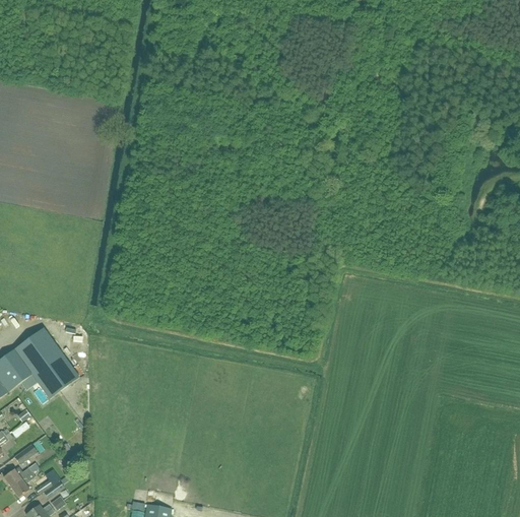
[(57,224),(46,222),(42,242),(53,244),(57,224)]
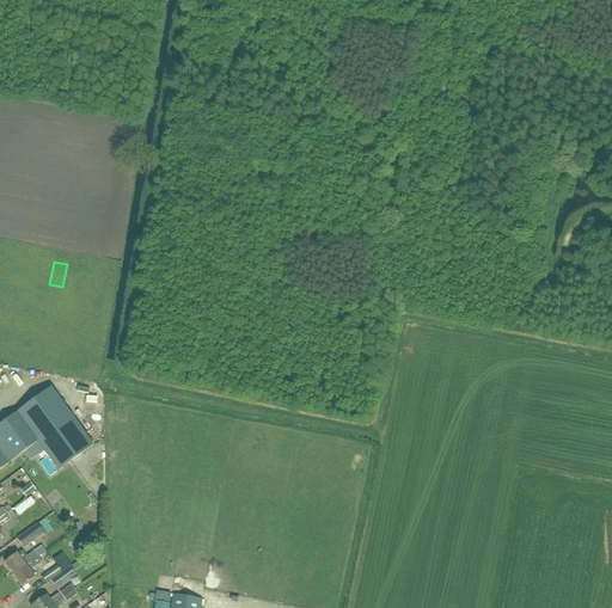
[(62,287),(75,289),(79,266),(67,264),(62,287)]
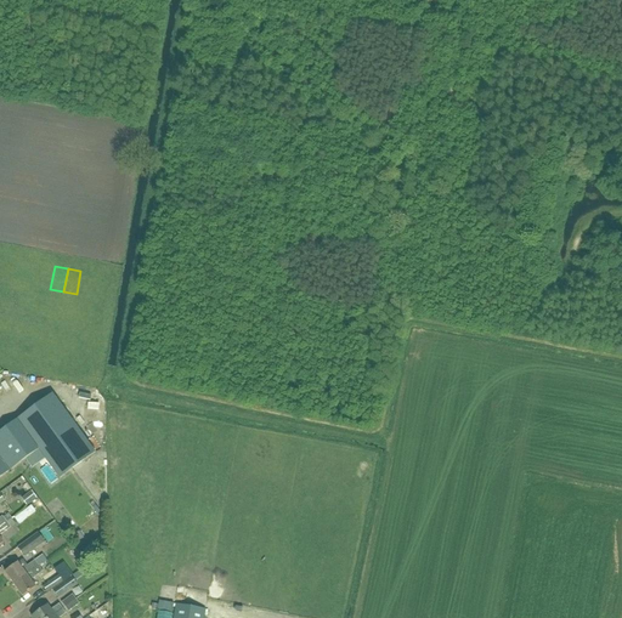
[(0,474),(38,446),(60,475),(95,449),(51,391),(0,427),(0,474)]
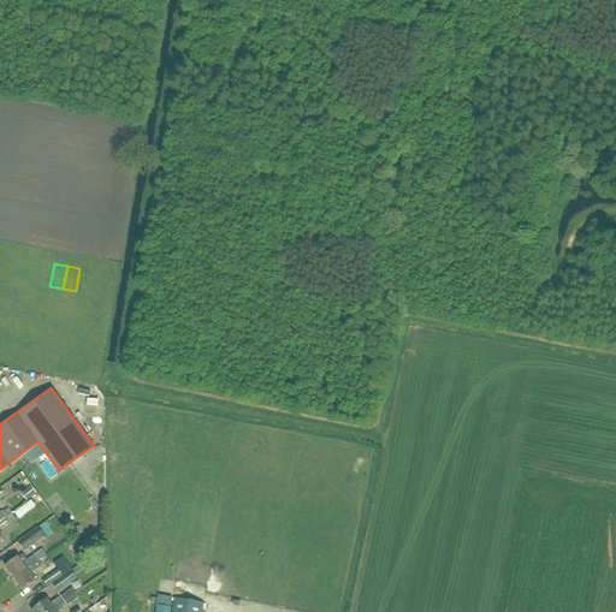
[(19,503),(23,511),(30,507),(25,499),(19,503)]
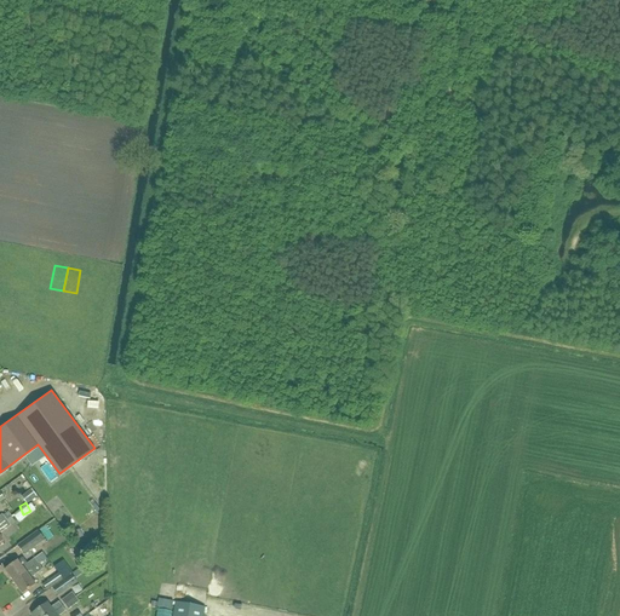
[(12,511),(17,519),(23,517),(19,508),(12,511)]
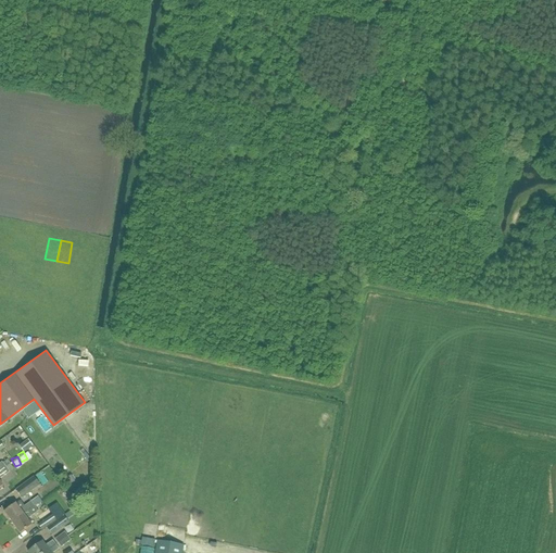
[(0,460),(0,467),(10,461),(7,457),(2,460),(1,460),(0,460)]
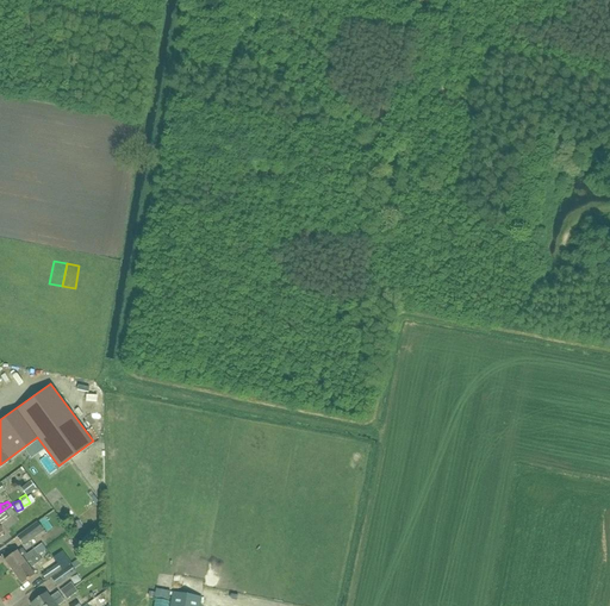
[(0,525),(0,520),(10,514),(16,511),(11,505),(0,512),(0,531),(2,530),(0,525)]
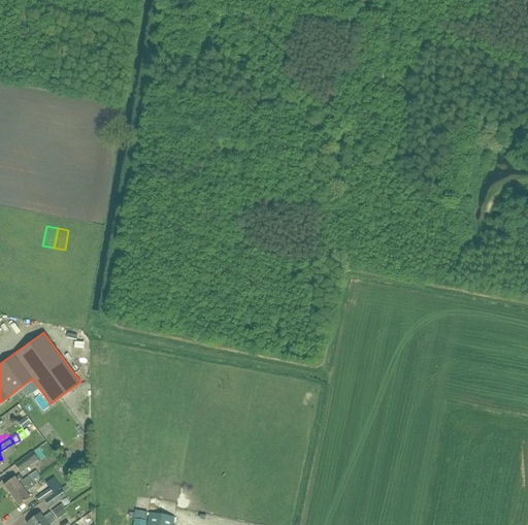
[(13,462),(20,471),(38,458),(32,450),(13,462)]
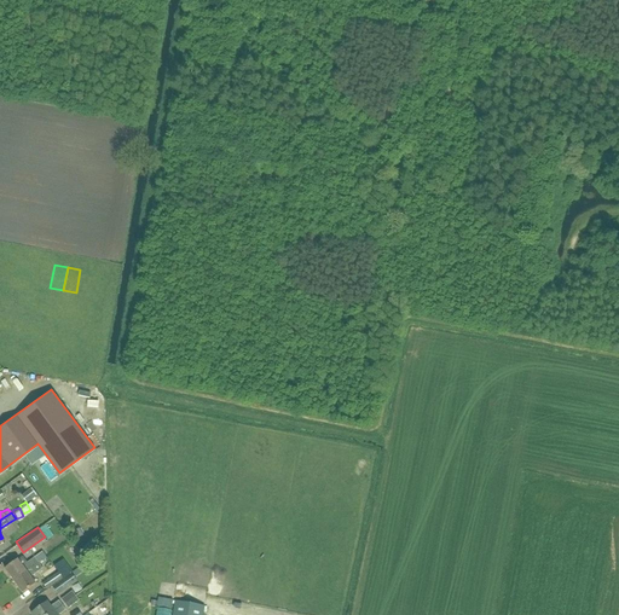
[(13,579),(38,561),(34,555),(22,564),(17,557),(5,567),(13,579)]
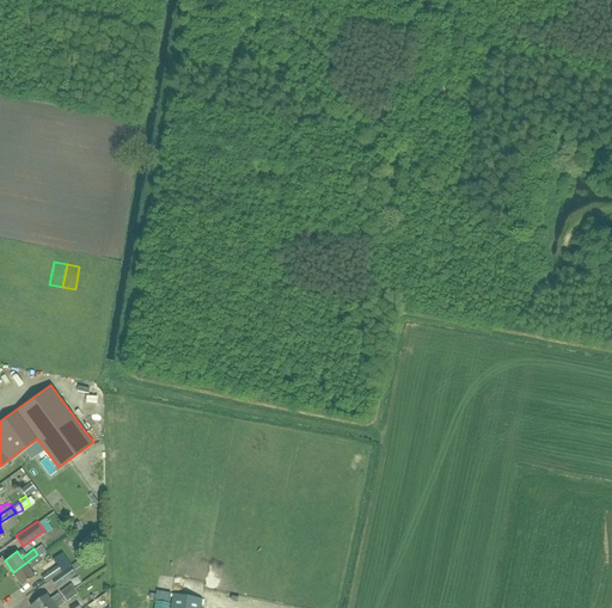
[(37,554),(13,572),(23,584),(35,575),(30,569),(42,560),(37,554)]
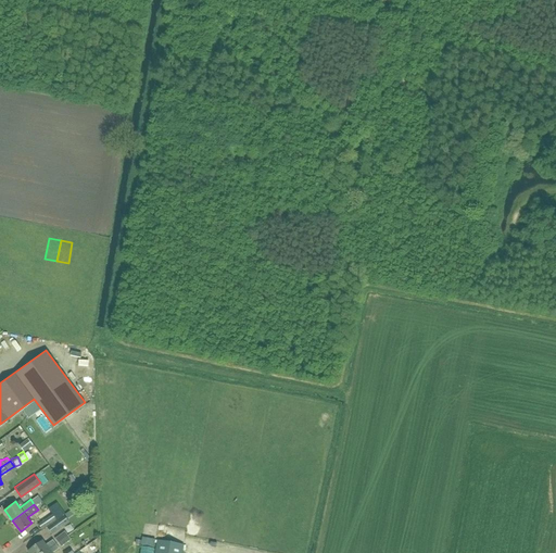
[(55,517),(51,512),(37,523),(41,528),(55,517)]
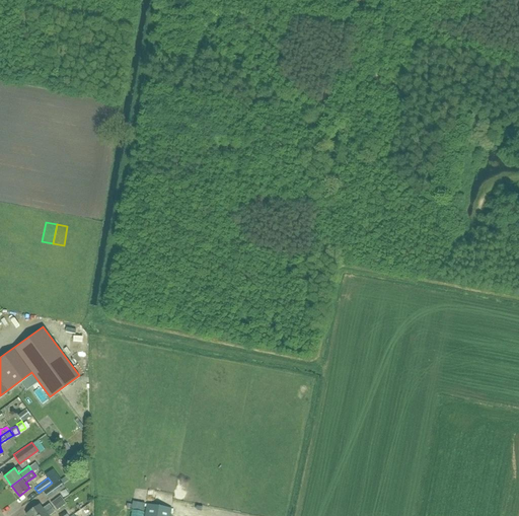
[(60,478),(44,491),(49,497),(65,487),(60,478)]
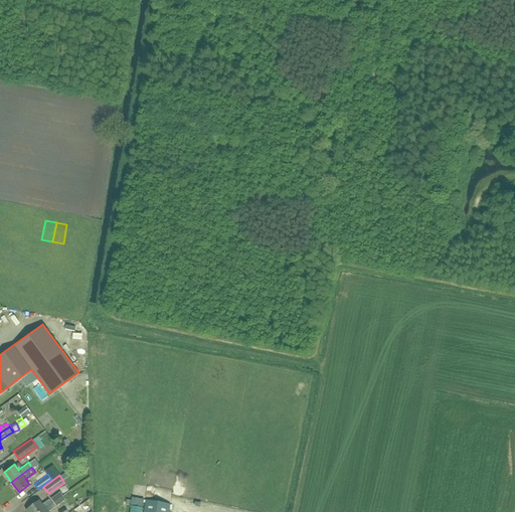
[(31,494),(38,490),(35,485),(28,489),(31,494)]
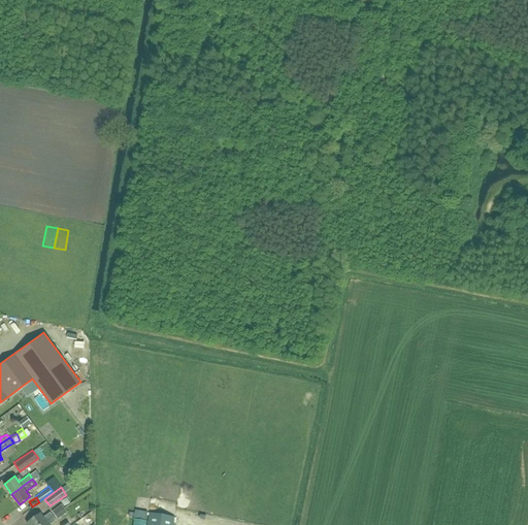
[(55,513),(64,506),(61,502),(52,510),(55,513)]
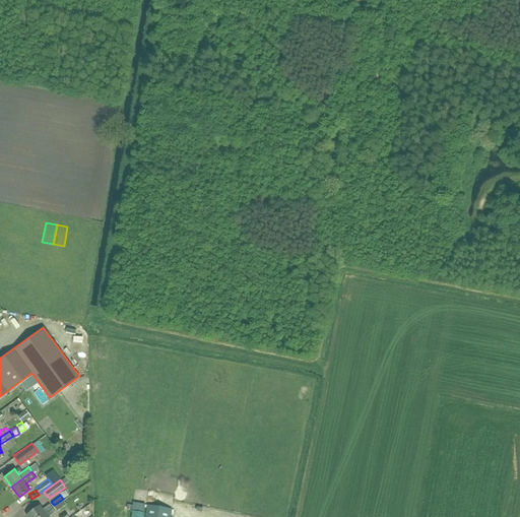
[(63,499),(54,505),(57,509),(66,503),(63,499)]
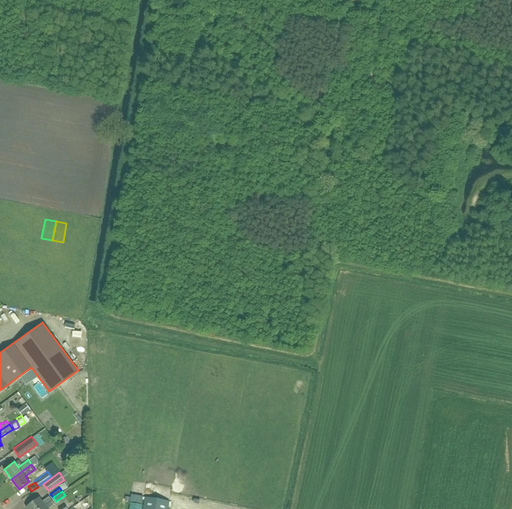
[(28,508),(37,508),(51,499),(48,495),(41,500),(38,496),(26,505),(28,508)]
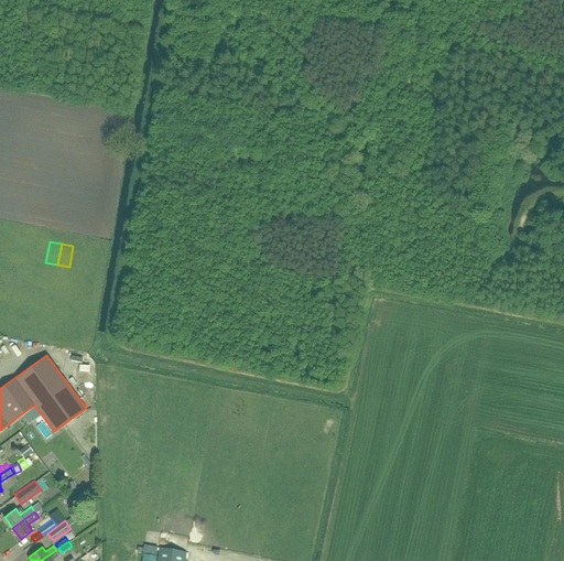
[(184,560),(186,551),(160,547),(156,560),(184,560)]
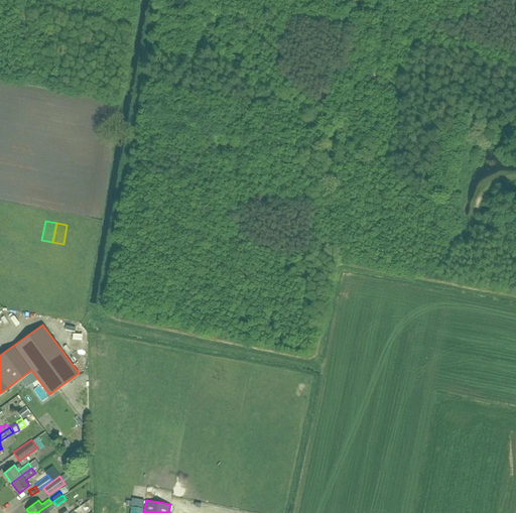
[(74,502),(65,508),(67,512),(77,506),(74,502)]
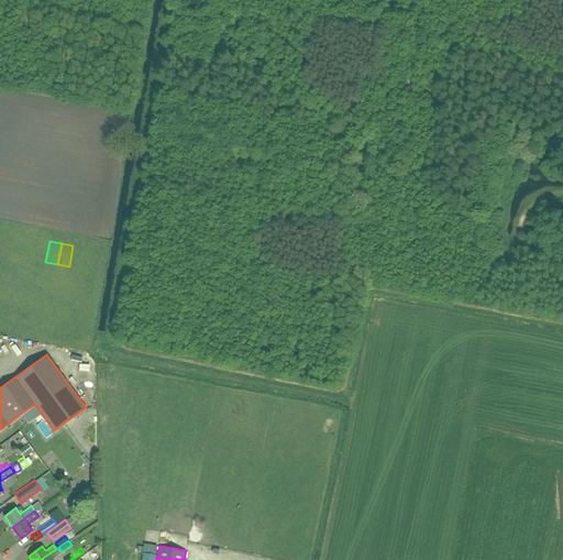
[(56,549),(41,559),(52,559),(59,553),(56,549)]
